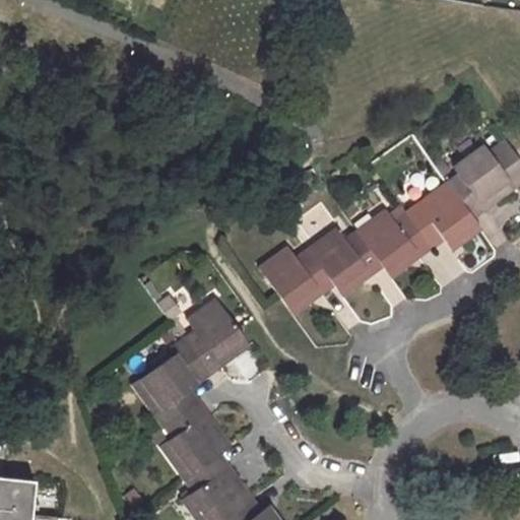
[(453,192),(471,218),(484,209),(476,198),(486,190),(495,201),(519,183),(519,164),(504,142),(486,153),(484,151),(469,164),(463,156),(451,165),(458,175),(446,183),(453,192)]
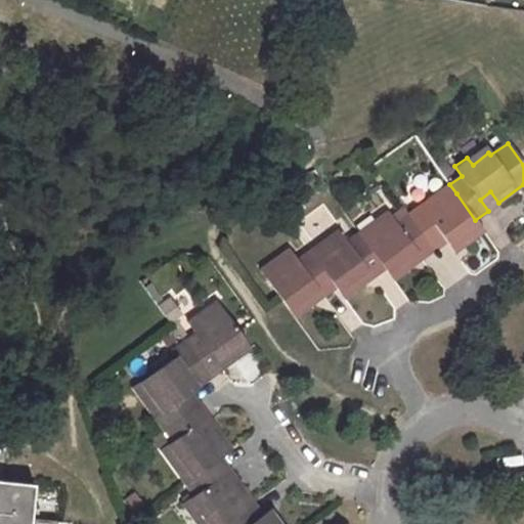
[(473,165),(488,153),(483,145),(467,158),(473,165)]
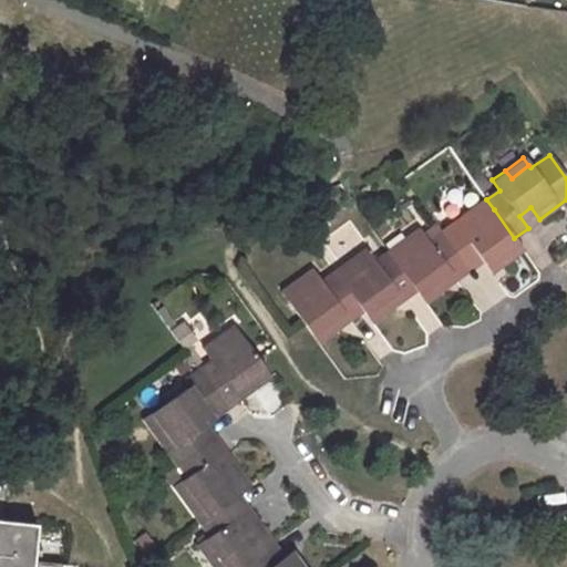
[(486,199),(472,210),(480,220),(494,209),(486,199)]
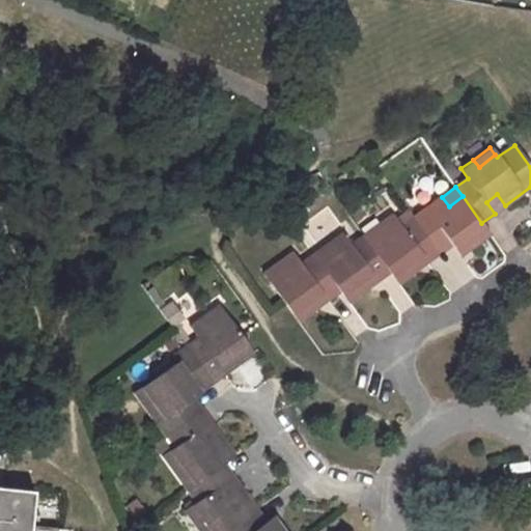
[(486,202),(495,214),(505,205),(497,194),(486,202)]
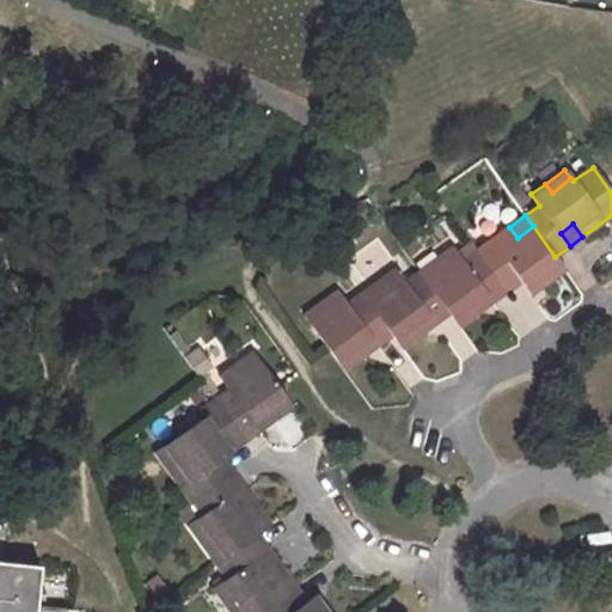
[(477,251),(507,292),(521,282),(534,273),(543,285),(564,269),(555,257),(533,226),(518,238),(509,227),(477,251)]
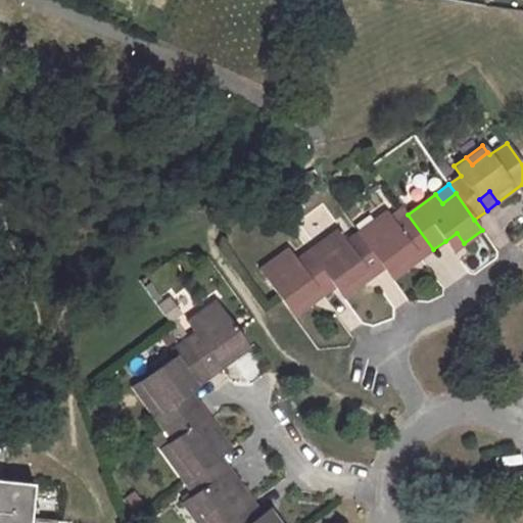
[(380,230),(364,241),(383,268),(392,280),(410,267),(401,255),(412,247),(421,258),(433,249),(408,215),(396,224),(386,211),(374,221),(380,230)]
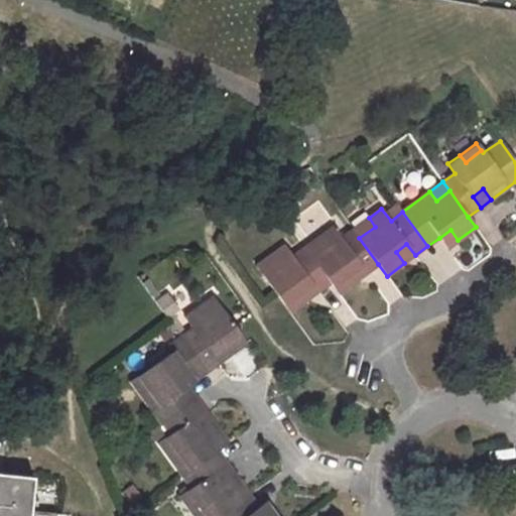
[(359,238),(375,227),(369,218),(353,230),(359,238)]
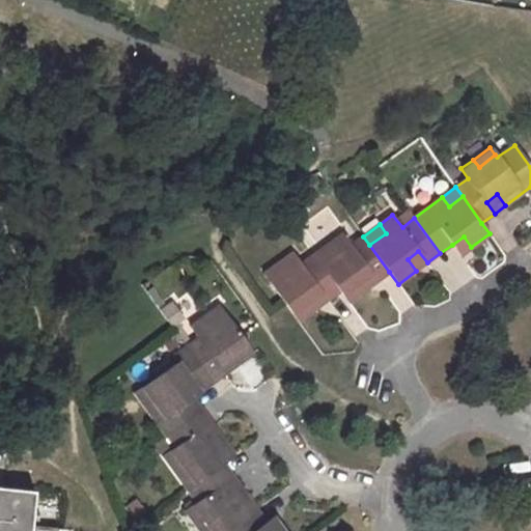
[(337,252),(319,264),(339,290),(348,303),(366,289),(358,278),(368,271),(376,281),(389,272),(369,245),(363,236),(351,246),(341,234),(331,243),(337,252)]
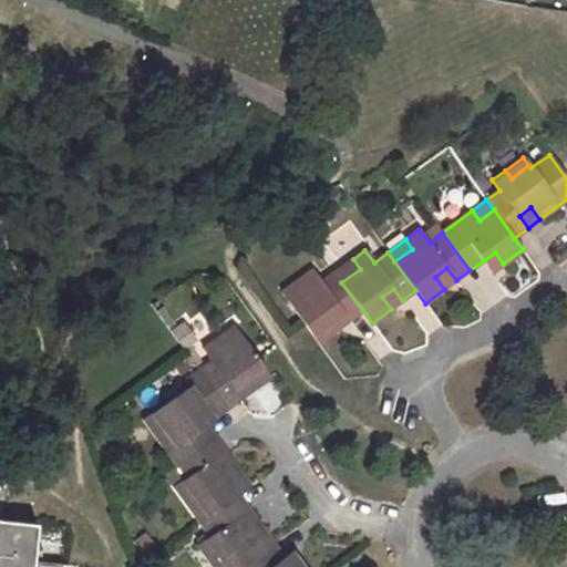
[(503,264),(495,253),(483,261),(491,272),(503,264)]
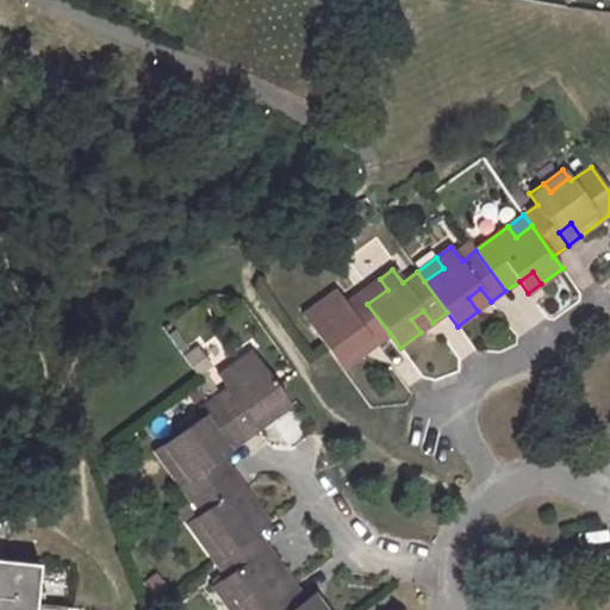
[(380,279),(360,293),(367,304),(387,290),(380,279)]
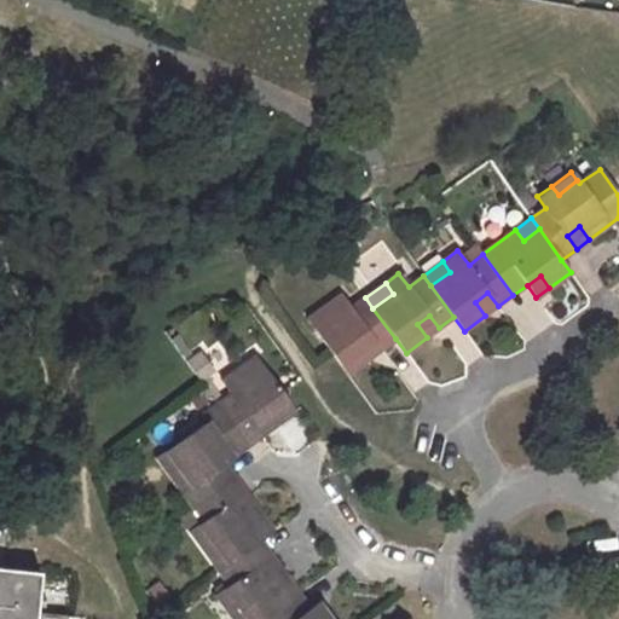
[(475,302),(485,316),(498,306),(487,293),(475,302)]
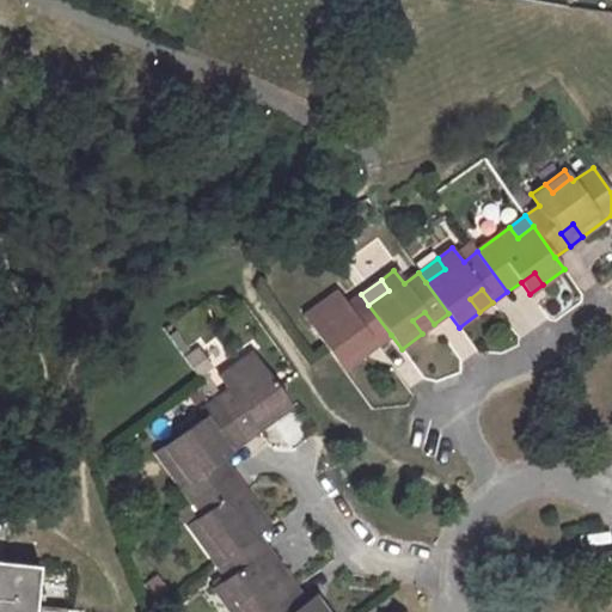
[(391,335),(368,305),(361,294),(348,304),(338,292),(324,303),(332,312),(311,326),(343,369),(365,354),(355,342),(368,334),(377,346),(391,335)]
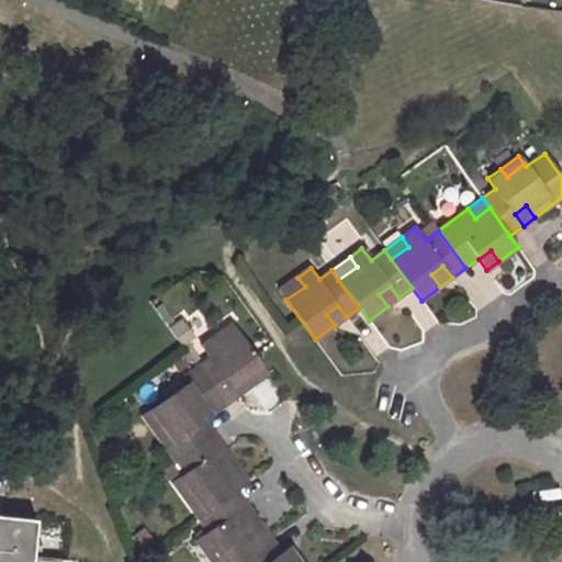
[(298,278),(279,291),(285,300),(305,287),(298,278)]
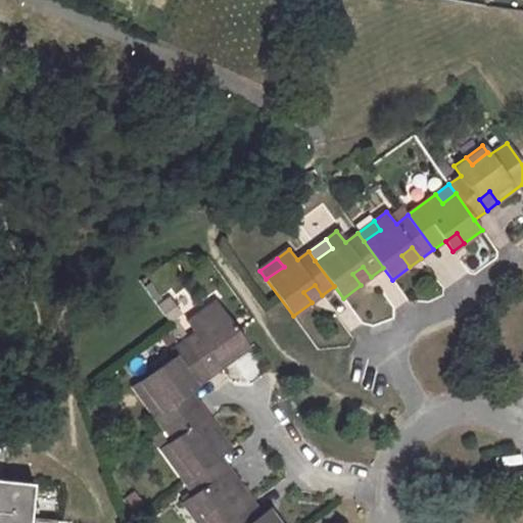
[(352,274),(361,285),(371,277),(363,267),(352,274)]
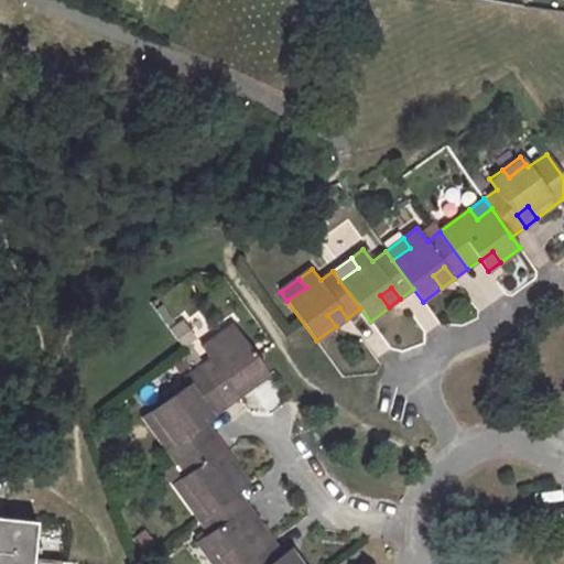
[(336,326),(347,318),(339,307),(327,315),(336,326)]
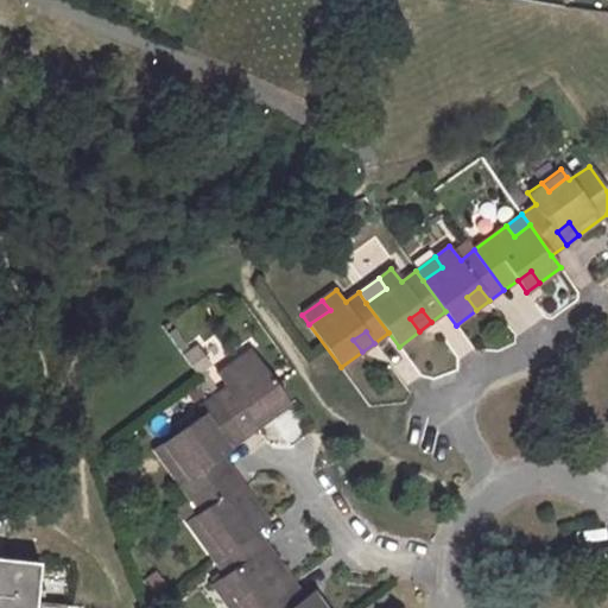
[(239,372),(259,359),(260,358),(253,348),(233,363),(239,372)]
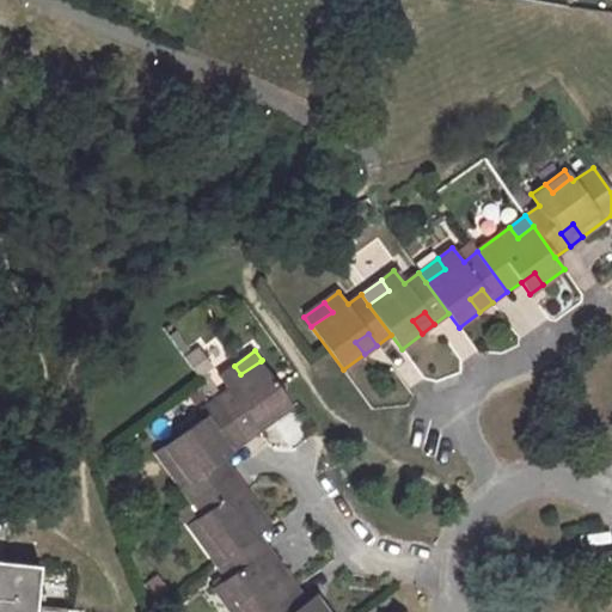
[(214,398),(244,441),(258,430),(250,418),(263,409),(271,421),(294,404),(262,360),(261,361),(240,374),(234,366),(219,375),(227,389),(214,398)]
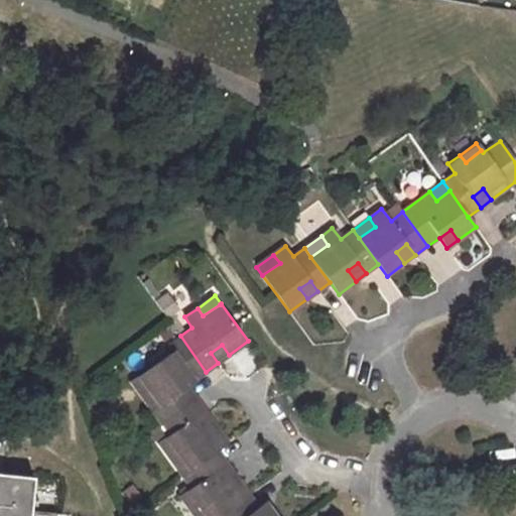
[(172,352),(139,376),(159,405),(151,410),(160,423),(187,403),(178,391),(186,385),(206,372),(180,336),(167,346),(172,352)]
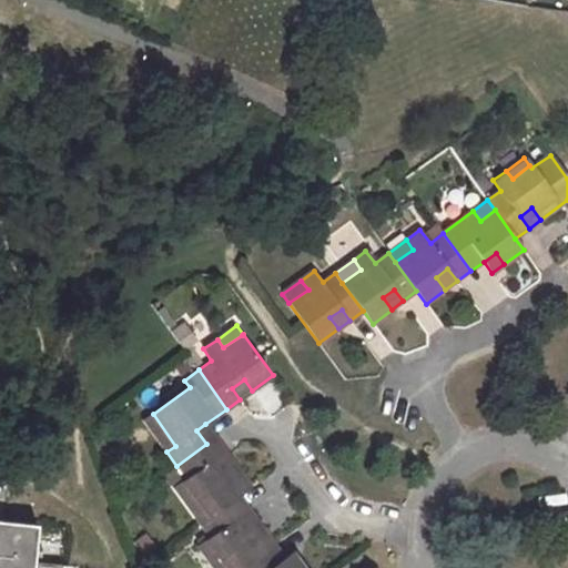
[(244,379),(232,388),(240,399),(252,391),(244,379)]
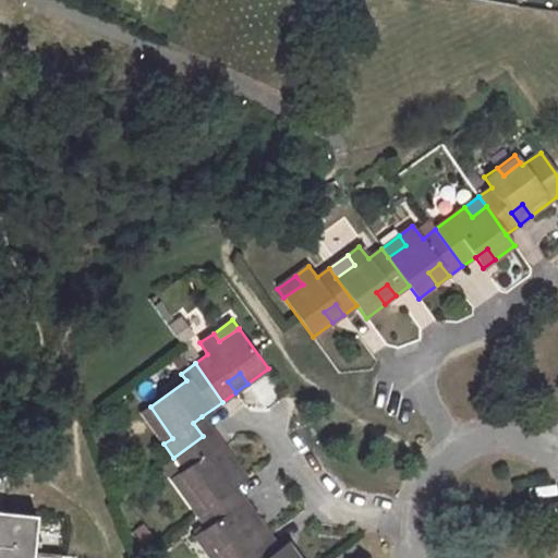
[(193,423),(203,436),(211,431),(202,416),(193,423)]
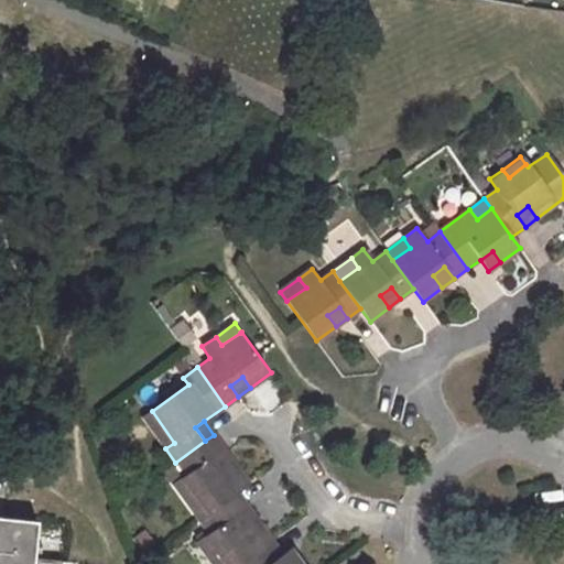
[(181,477),(207,513),(237,492),(249,485),(239,470),(234,474),(228,465),(232,462),(214,435),(205,441),(175,463),(184,475),(181,477)]
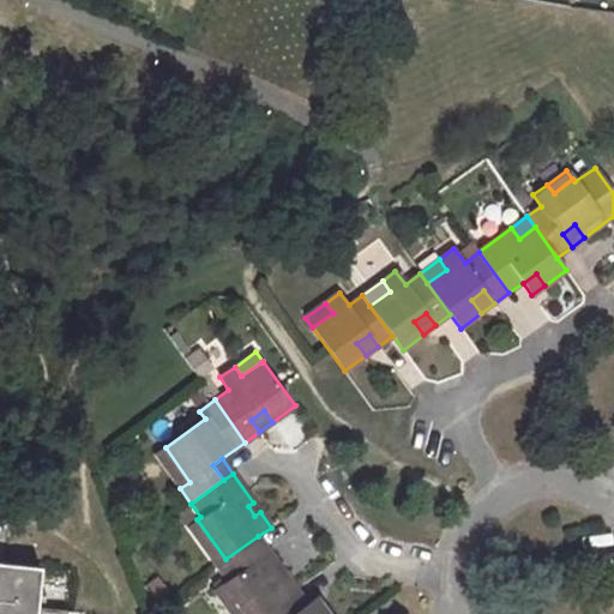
[(260,512),(253,503),(248,506),(254,516),(260,512)]
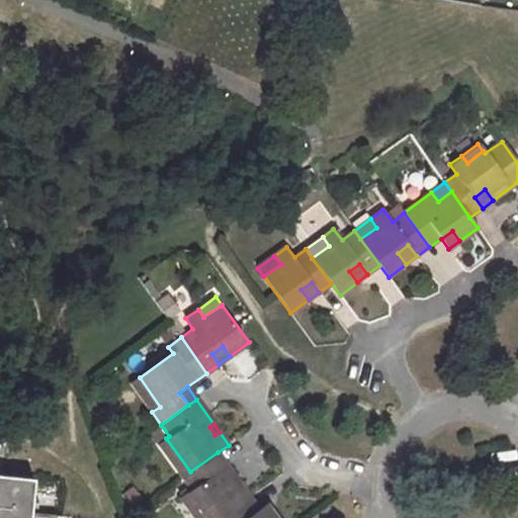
[(190,471),(166,438),(158,443),(182,478),(190,471)]
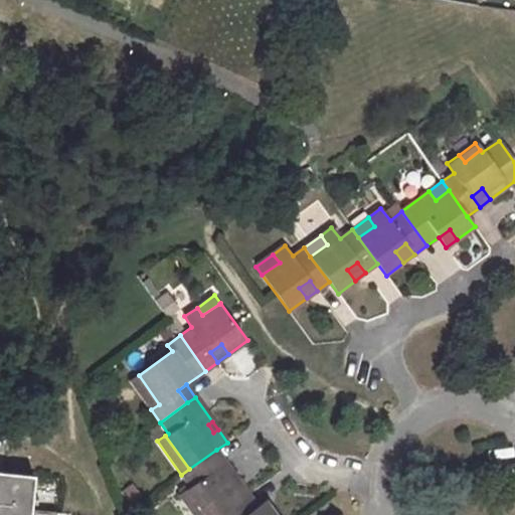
[(236,487),(230,477),(234,474),(216,450),(189,469),(181,475),(190,487),(186,489),(203,514),(220,514),(248,495),(241,484),(236,487)]
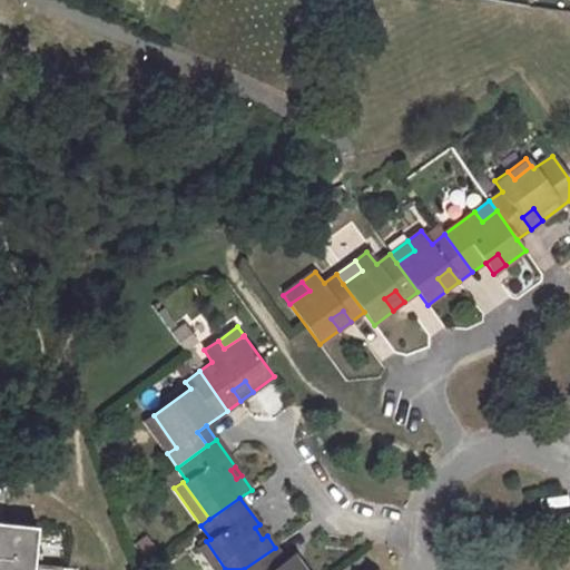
[(0,569),(62,569),(64,569),(32,566),(37,527),(0,522),(0,569)]
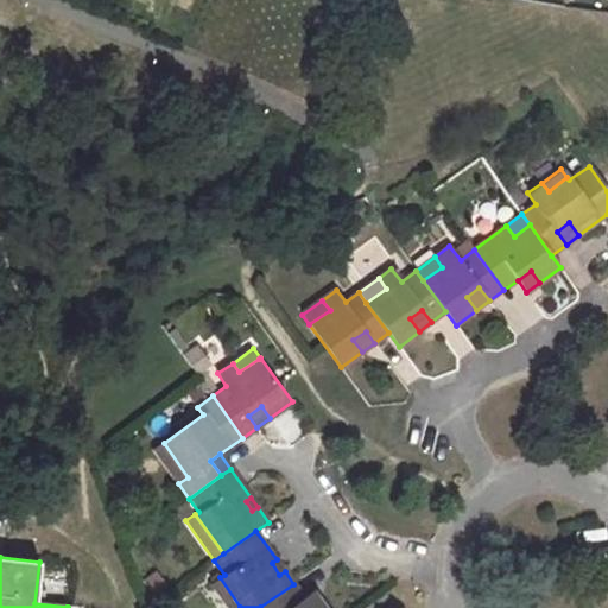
[(285,571),(277,559),(272,563),(279,575),(285,571)]
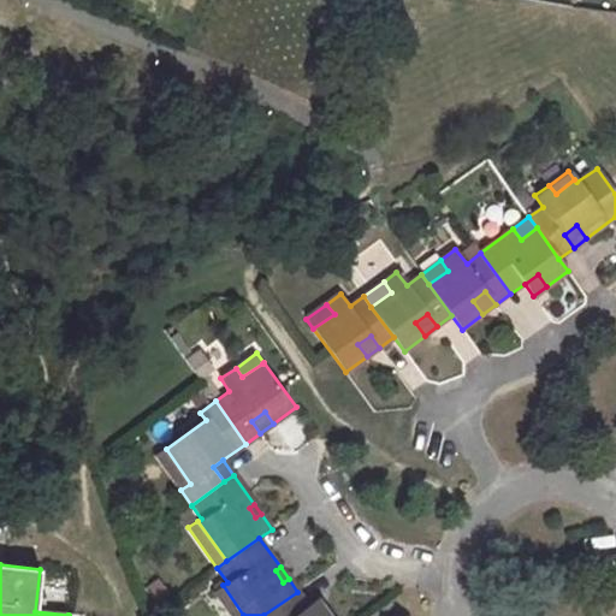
[(243,615),(223,585),(213,592),(230,615),(243,615)]
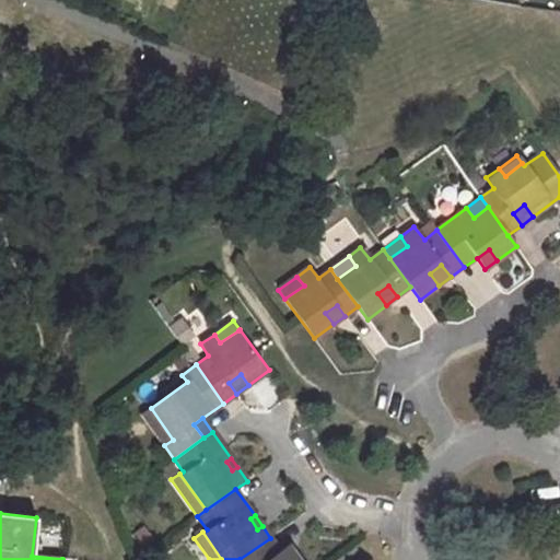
[(270,538),(240,559),(299,559),(296,559),(286,559),(280,551),(270,538)]
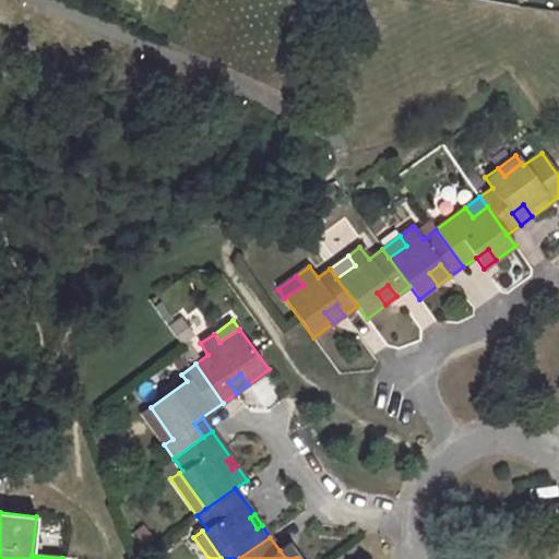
[(297,558),(287,545),(280,550),(285,558),(296,558),(298,558),(297,558)]
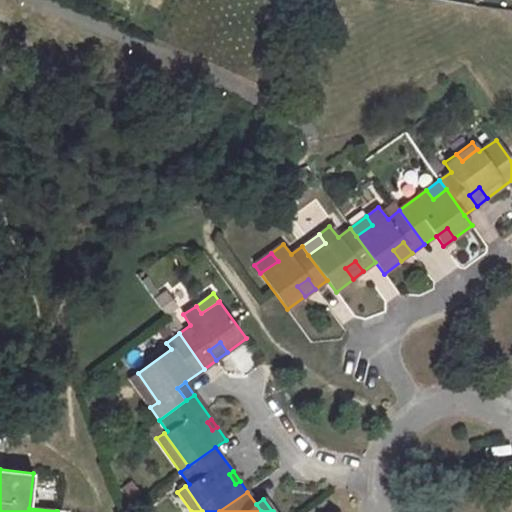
All buildings are outlined.
